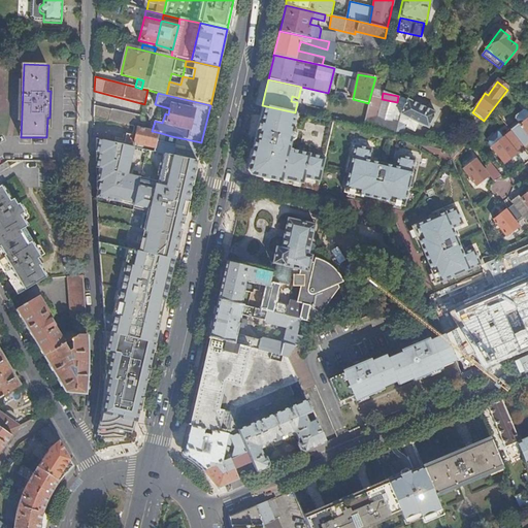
[(398,121),(394,135),(401,136),(405,125),(409,126),(411,121),(428,128),(435,112),(407,100),(400,116),(398,121)]
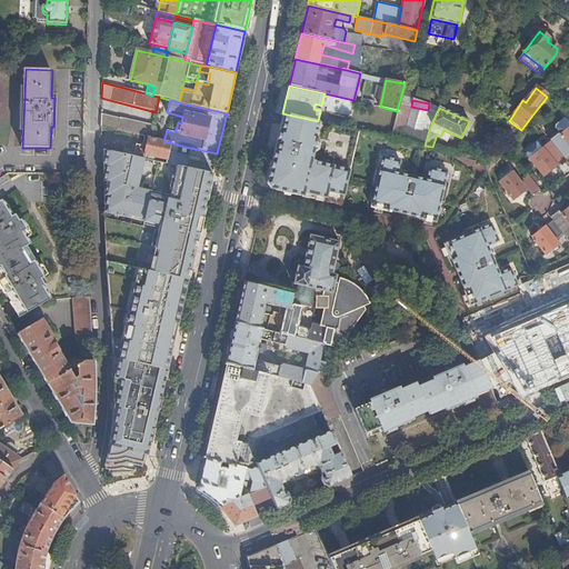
[(100,113),(100,126),(141,136),(150,138),(152,126),(100,113)]
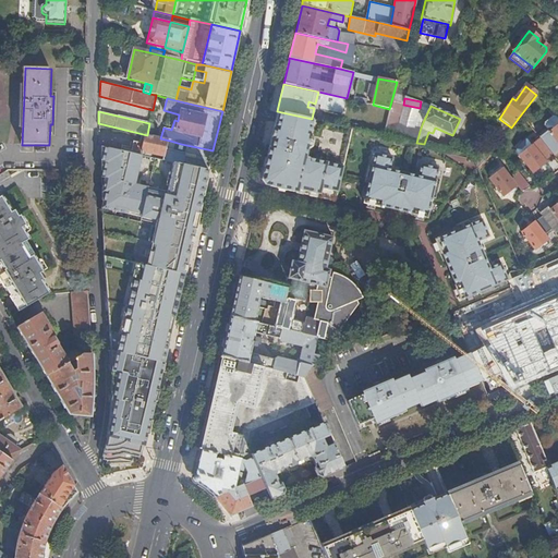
[(329,199),(346,126),(312,119),(277,111),(262,179),(266,186),(329,199)]
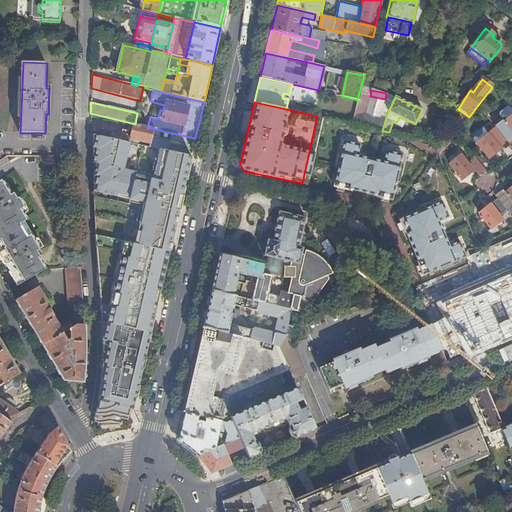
[(453,115),(464,123),(469,117),(458,109),(453,115)]
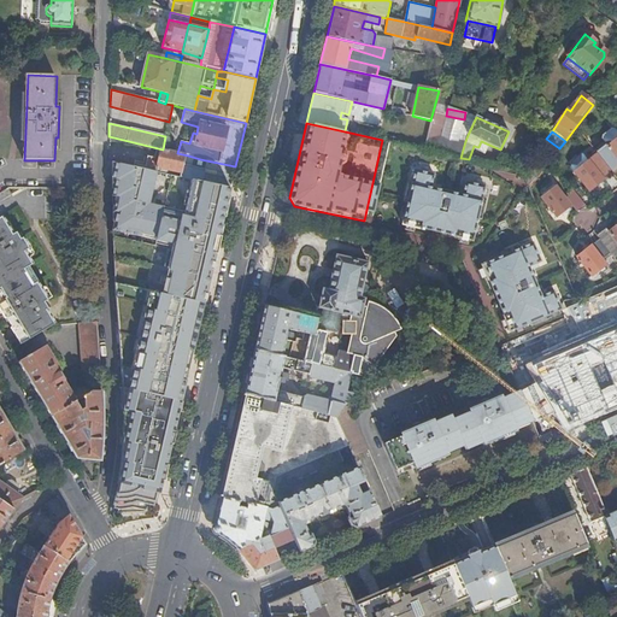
[(445,137),(428,134),(424,150),(447,154),(452,137),(445,136),(445,137)]
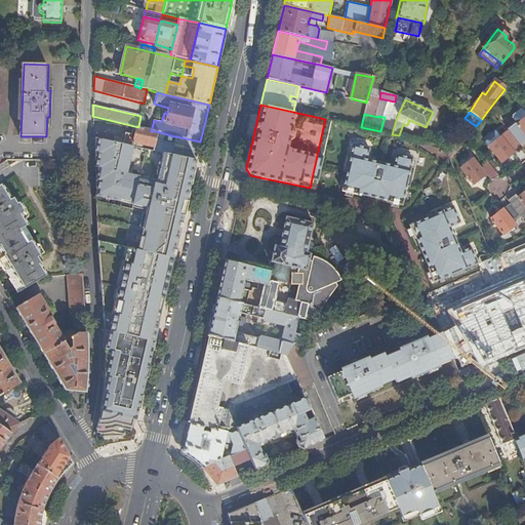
[(396,120),(385,117),(380,131),(392,134),(396,120)]
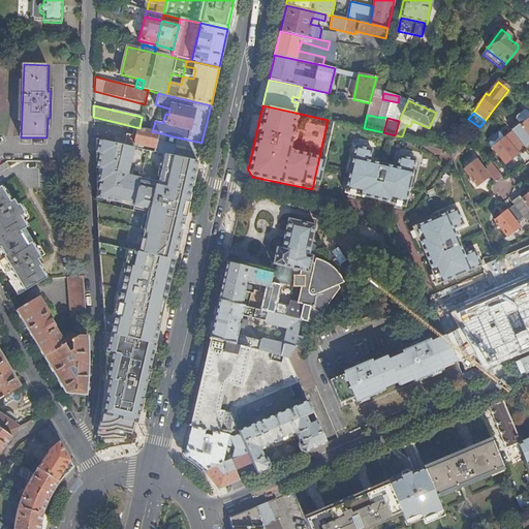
[(519,123),(510,129),(512,132),(521,144),(525,148),(528,144),(528,120),(522,126),(519,123)]
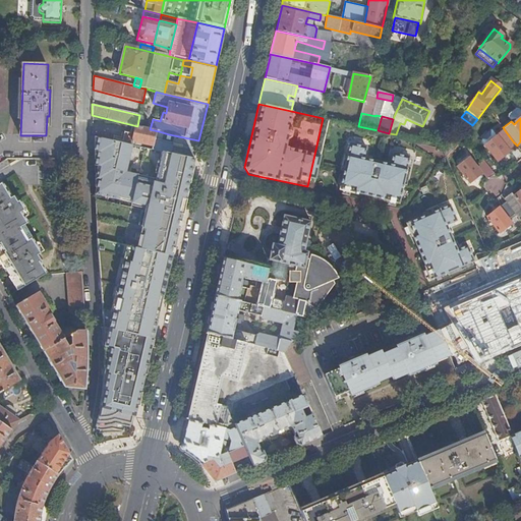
[(194,161),(198,140),(169,134),(167,143),(157,140),(159,131),(150,129),(137,126),(129,124),(127,133),(120,131),(117,142),(147,150),(149,150),(150,146),(161,148),(160,153),(194,161)]
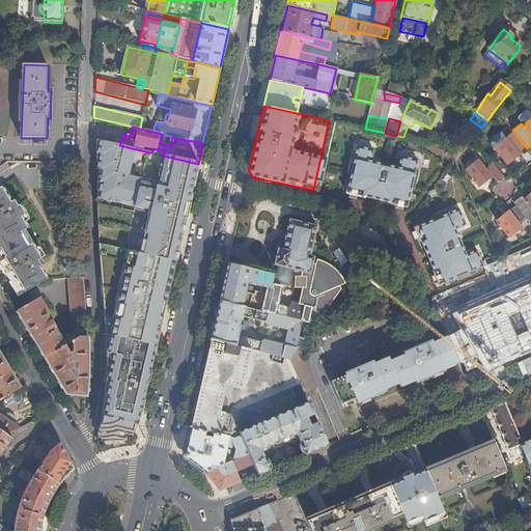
[(523,144),(514,133),(506,140),(500,133),(493,139),(493,146),(507,165),(519,156),(514,150),(523,144)]
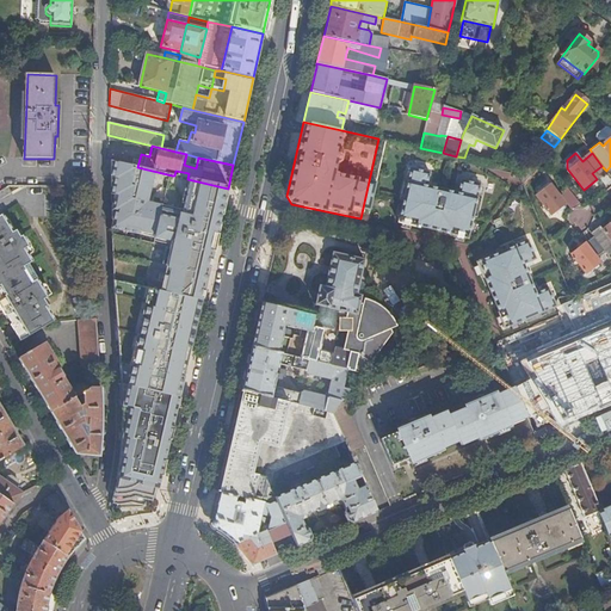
[(160,227),(125,218),(137,167),(111,160),(107,176),(111,177),(107,192),(111,193),(107,209),(112,209),(109,227),(111,281),(152,290),(164,294),(202,302),(213,253),(223,209),(228,189),(187,179),(174,176),(172,176),(160,227)]
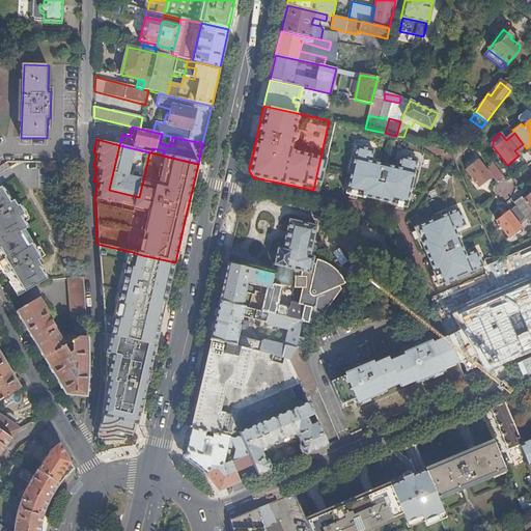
[(396,155),(393,166),(366,160),(368,148),(352,144),(350,156),(345,156),(342,171),(345,172),(341,192),(355,195),(356,194),(368,197),(369,195),(375,196),(375,198),(389,201),(388,202),(402,205),(407,186),(410,187),(414,170),(410,169),(413,158),(396,155)]
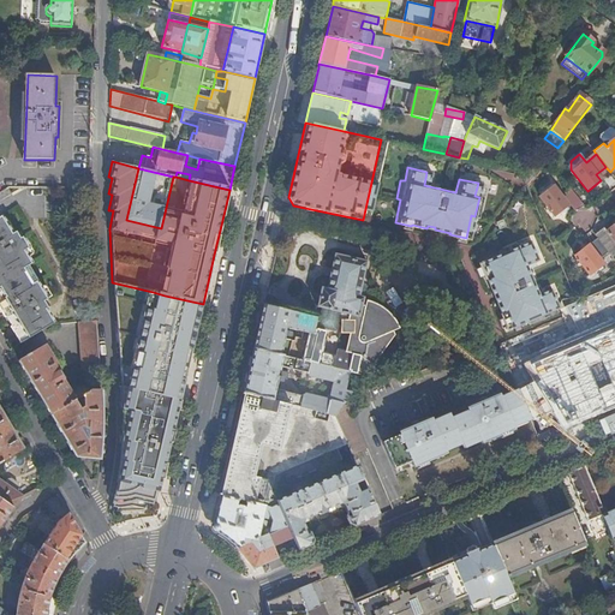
[(568,207),(554,187),(541,198),(554,218),(568,207)]
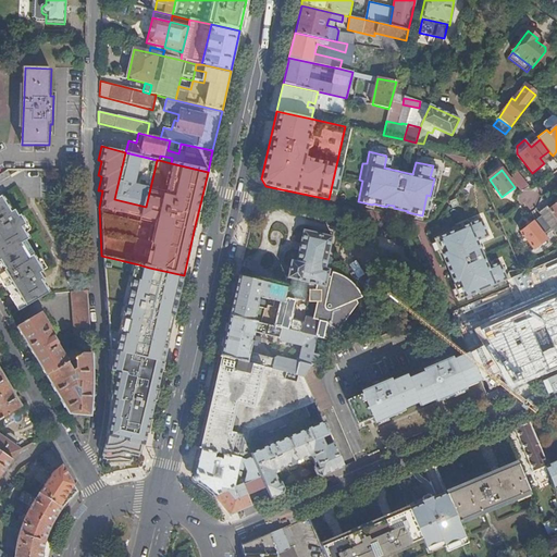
[(510,176),(522,192),(529,187),(517,172),(510,176)]
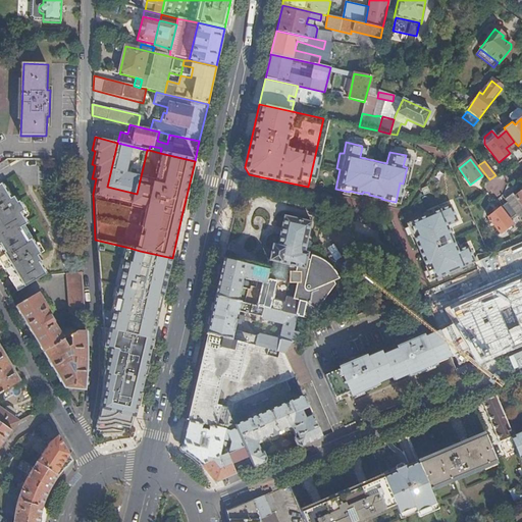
[(19,290),(43,275),(47,274),(40,262),(44,260),(40,254),(41,254),(37,244),(33,239),(30,241),(21,227),(25,225),(30,223),(27,218),(22,212),(27,210),(22,201),(19,202),(15,204),(12,198),(4,184),(0,185),(0,254),(7,269),(5,270),(10,277),(12,276),(19,290)]
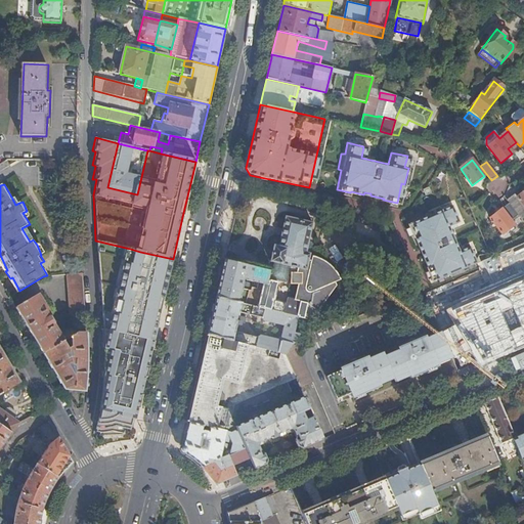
[(519,217),(522,220),(523,218),(523,192),(518,198),(515,194),(507,201),(510,205),(519,217)]
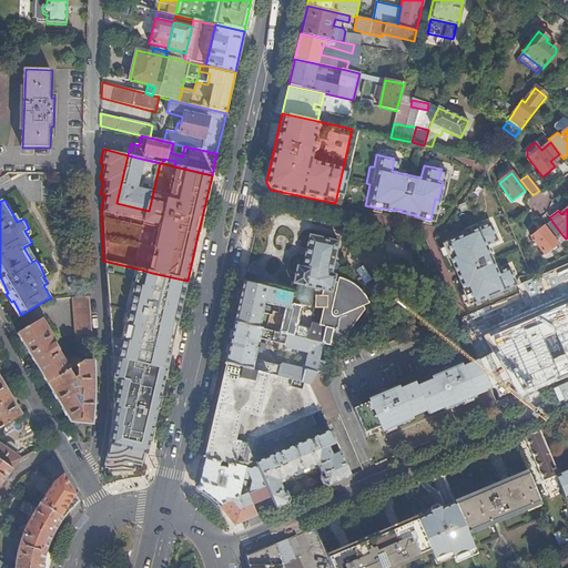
[(555,241),(563,235),(553,222),(531,239),(545,255),(558,245),(555,241)]
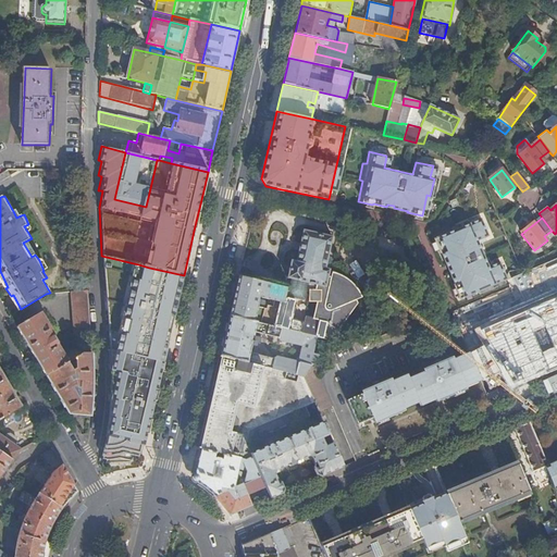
[(482,220),(470,225),(469,221),(453,229),(454,232),(435,240),(441,255),(442,254),(448,267),(449,267),(453,272),(450,273),(457,286),(456,286),(461,300),(481,292),(482,295),(498,288),(496,285),(508,280),(500,263),(490,269),(478,242),(489,236),(482,220)]
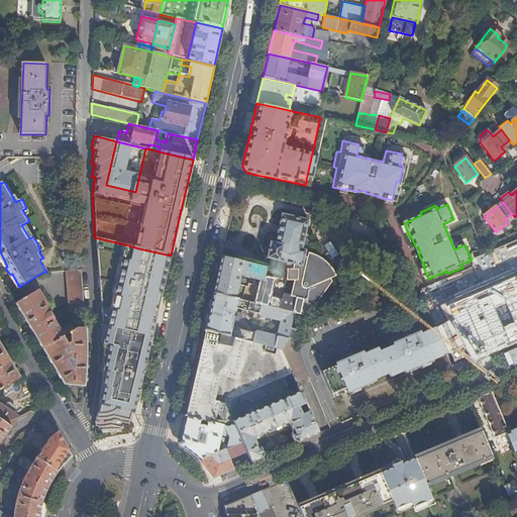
[(312,311),(333,284),(331,282),(337,279),(335,274),(333,269),(327,262),(321,257),(316,254),(309,252),(308,257),(306,256),(308,250),(306,250),(303,249),(306,238),(309,220),(283,214),(276,243),(270,242),(266,259),(271,259),(269,268),(267,268),(265,278),(273,280),(286,282),(283,295),(302,302),(312,311)]
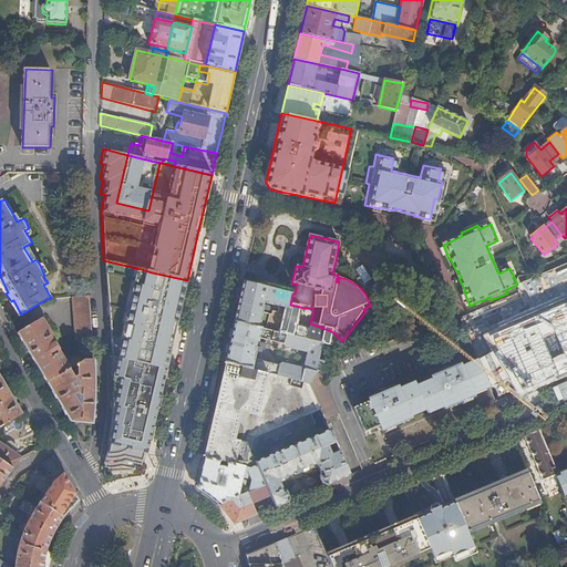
[(35,259),(28,245),(23,247),(32,261),(35,259)]
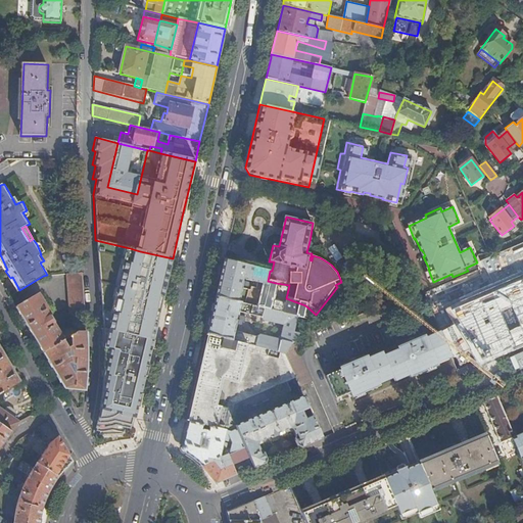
[(130,248),(95,240),(104,329),(153,341),(173,258),(140,251),(130,248)]
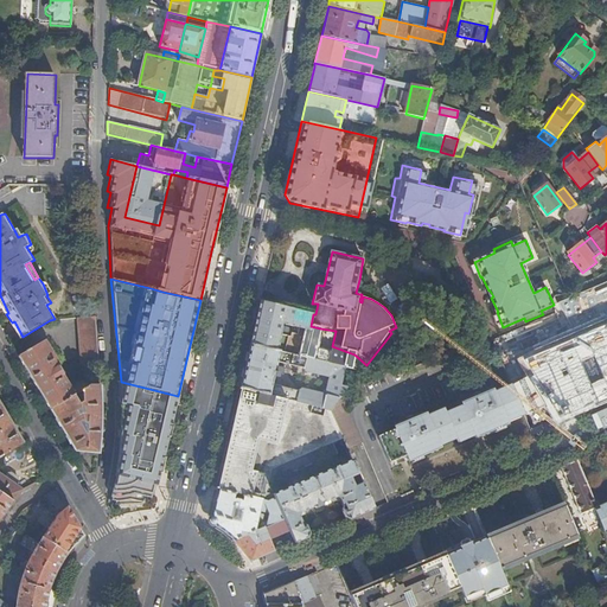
[(606,281),(570,296),(558,301),(570,331),(511,356),(518,372),(506,378),(510,384),(521,410),(523,415),(529,430),(606,396),(606,281)]
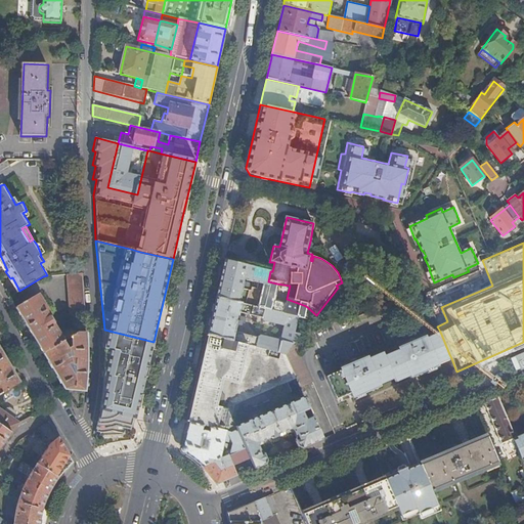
[(37,245),(41,255),(45,252),(40,244),(37,245)]
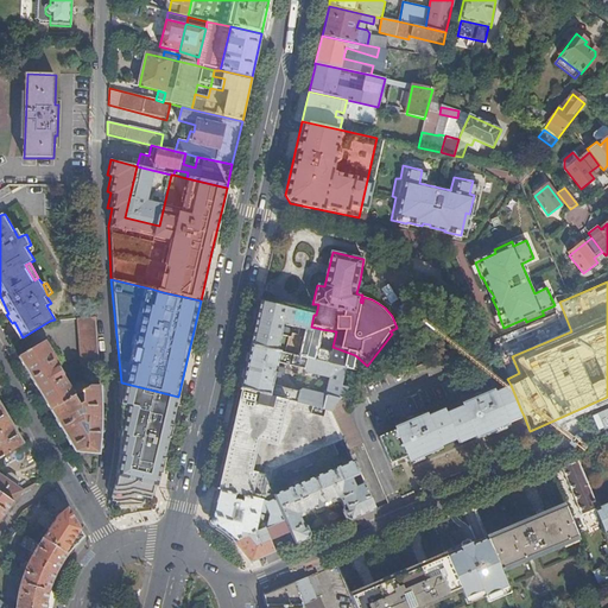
[(333,347),(331,353),(316,348),(321,329),(311,327),(314,315),(301,311),(259,303),(254,328),(245,365),(241,384),(239,390),(331,411),(342,398),(367,366),(355,355),(333,347)]
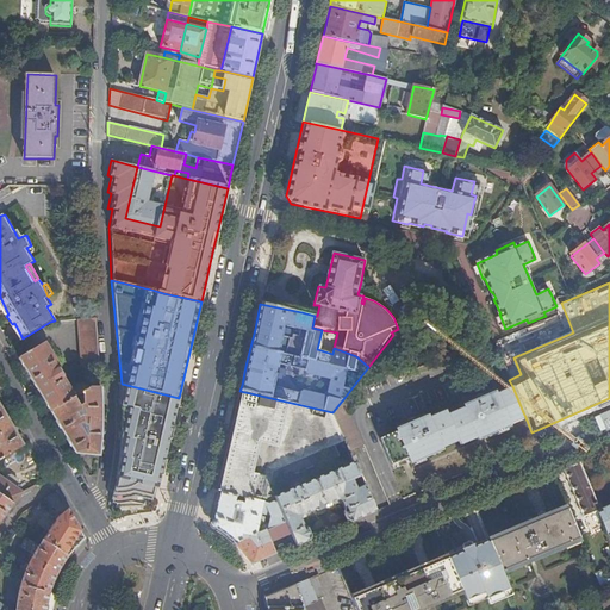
[(100,366),(97,318),(79,321),(81,366),(100,366)]
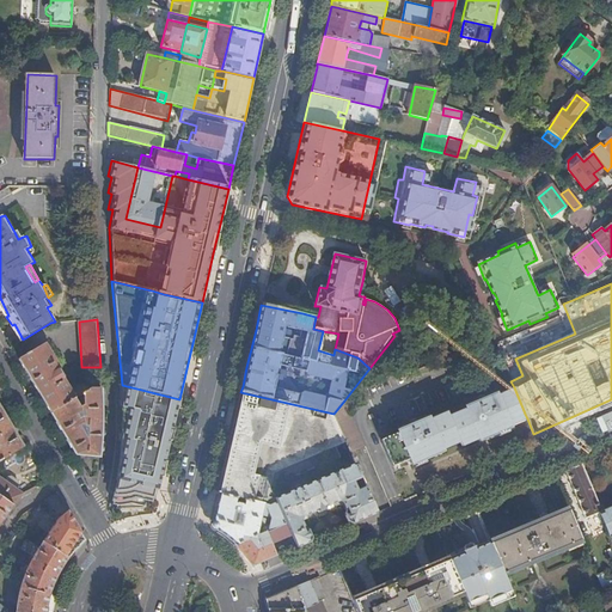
[(10,326),(19,342),(23,340),(14,324),(12,325),(10,326)]
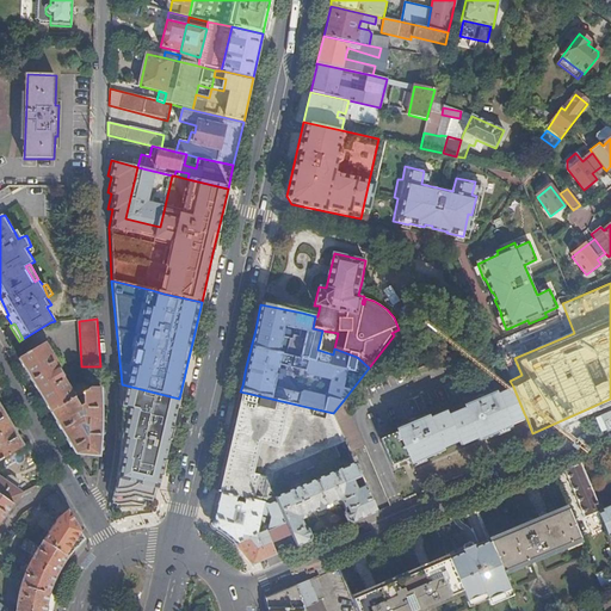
[(45,344),(18,358),(24,369),(50,413),(74,397),(63,378),(66,377),(45,344)]
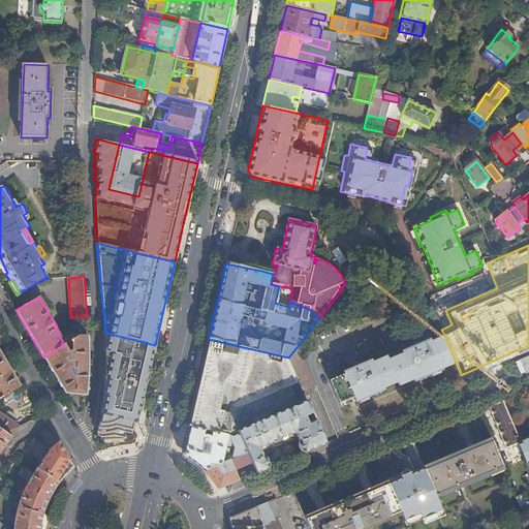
[(71,340),(79,336),(74,330),(65,336),(68,342),(71,340)]
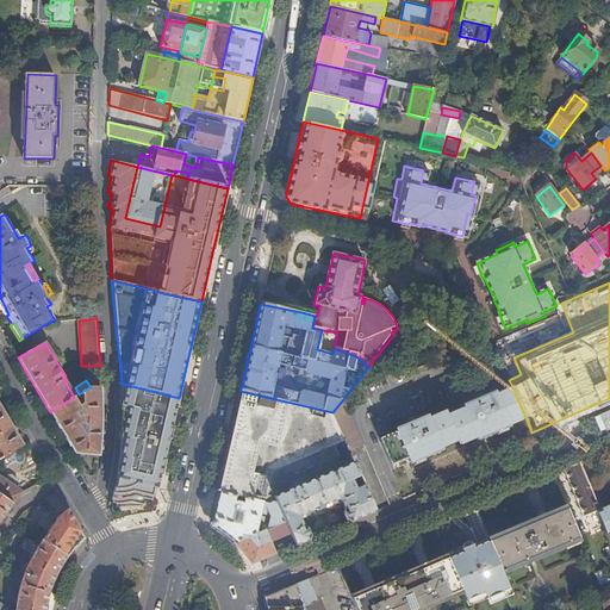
[(178,406),(179,398),(122,384),(123,406),(122,435),(120,456),(117,478),(119,478),(112,502),(116,503),(114,508),(143,506),(147,495),(153,497),(155,487),(157,489),(168,447),(169,440),(178,406)]
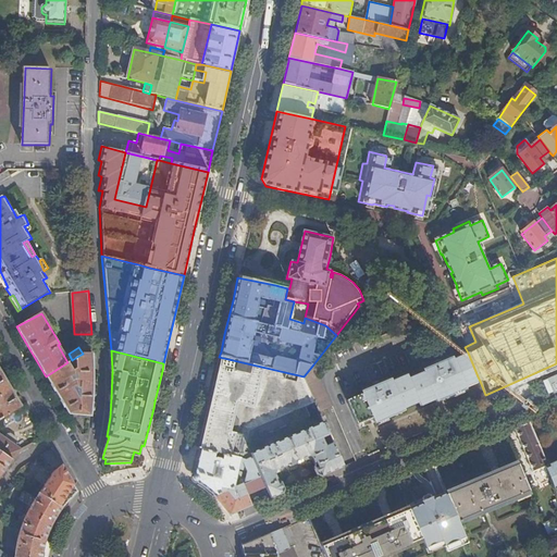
[(478,376),(468,353),(452,360),(449,357),(441,361),(443,364),(434,368),(433,366),(425,369),(425,371),(409,378),(407,375),(391,382),(401,406),(416,399),(418,403),(433,396),(435,400),(435,401),(453,394),(462,391),(466,390),(465,387),(462,384),(478,376)]
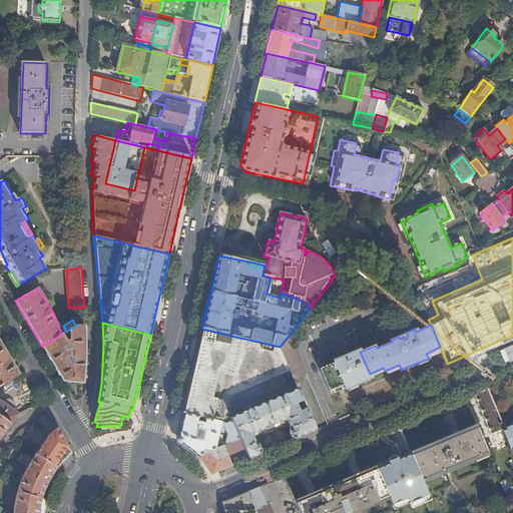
[(85,356),(85,326),(76,326),(69,330),(69,340),(66,341),(62,334),(42,347),(63,382),(83,384),(84,378),(85,356)]
